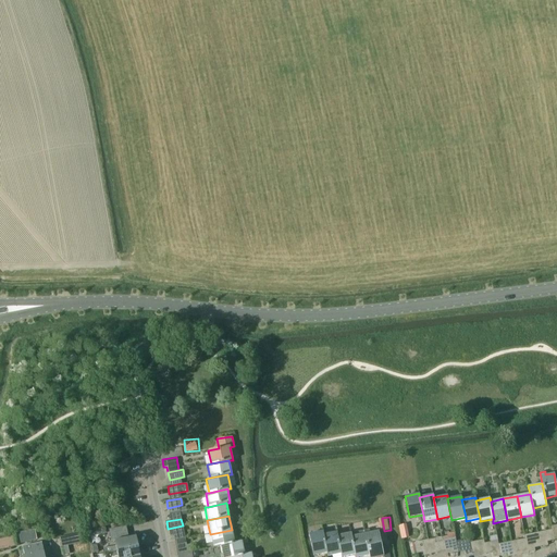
[(184,533),(183,525),(168,529),(170,535),(184,533)]
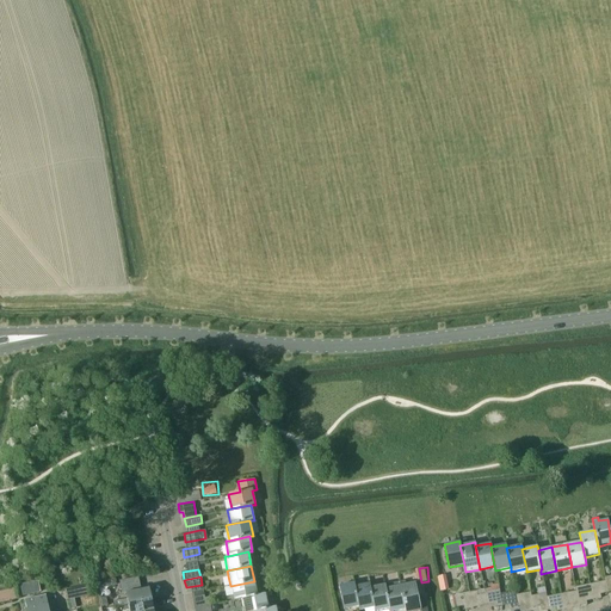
[(124,605),(152,599),(150,592),(153,592),(152,588),(141,590),(139,578),(119,581),(122,594),(127,593),(127,599),(113,602),(115,608),(124,605)]
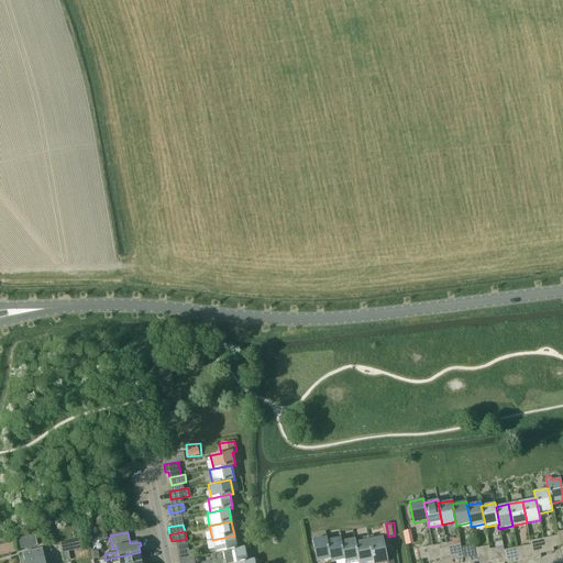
[(108,540),(106,533),(88,537),(89,543),(108,540)]
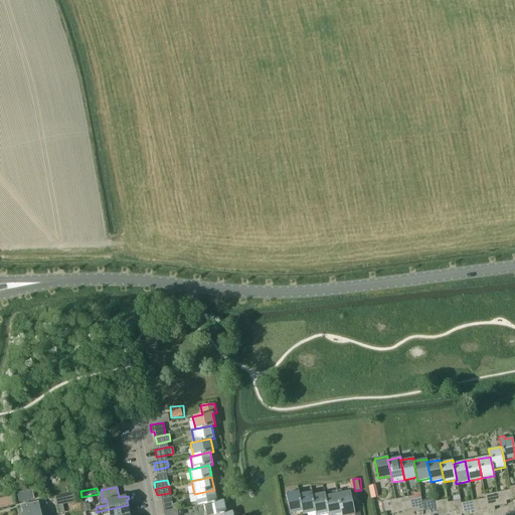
[(336,490),(336,494),(337,494),(341,513),(341,514),(350,514),(355,514),(354,510),(350,491),(342,493),(341,489),(336,490)]
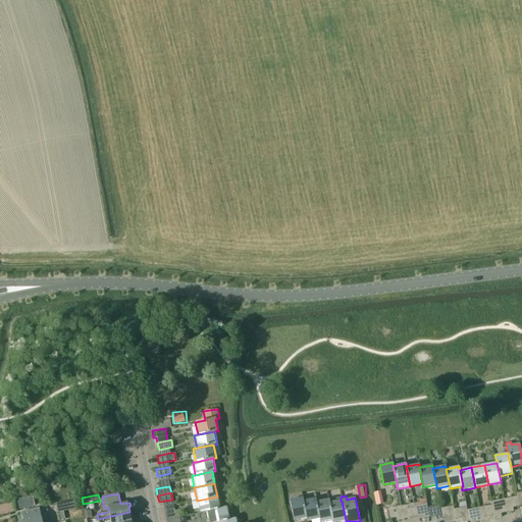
[(219,509),(217,497),(197,501),(199,513),(206,511),(219,509)]
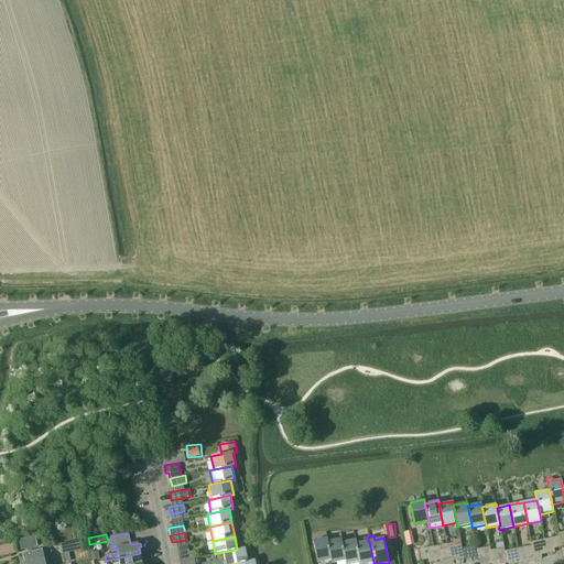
[(21,550),(36,546),(34,538),(19,541),(21,550)]
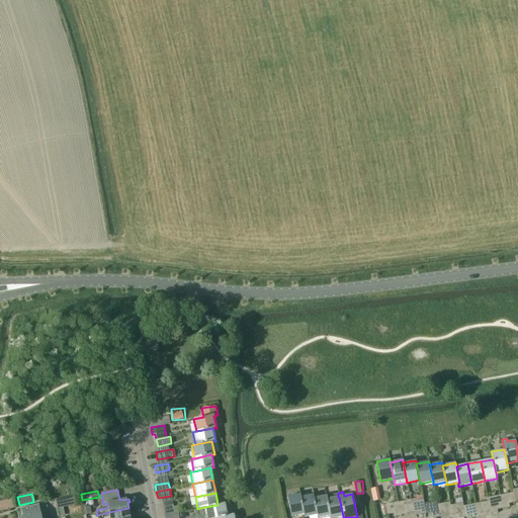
[(300,497),(299,494),(287,496),(291,516),(304,514),(304,513),(300,497)]
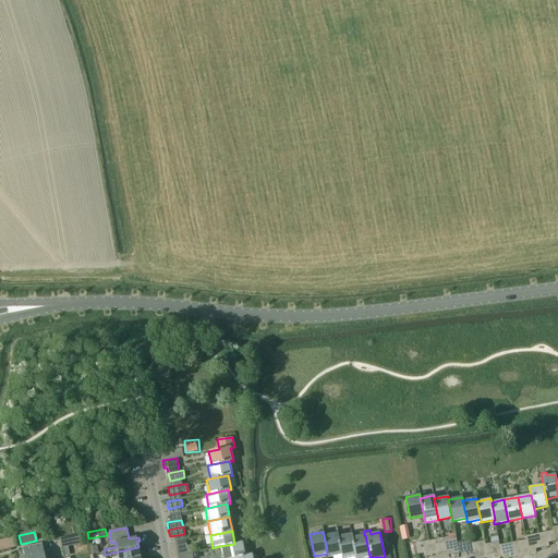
[(549,546),(546,532),(538,533),(542,547),(549,546)]
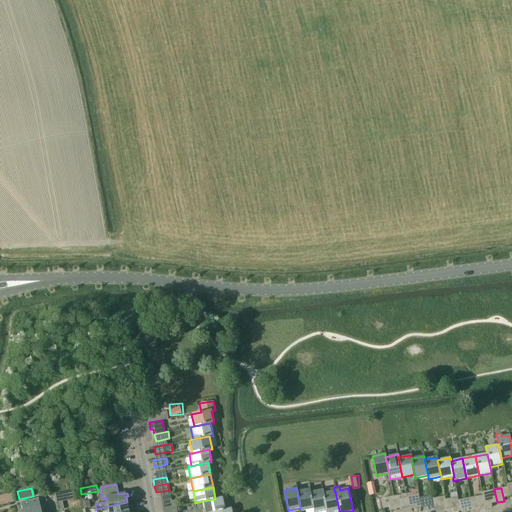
[(300,511),(312,508),(313,508),(310,492),(309,489),(297,491),(300,507),(300,508),(300,511)]
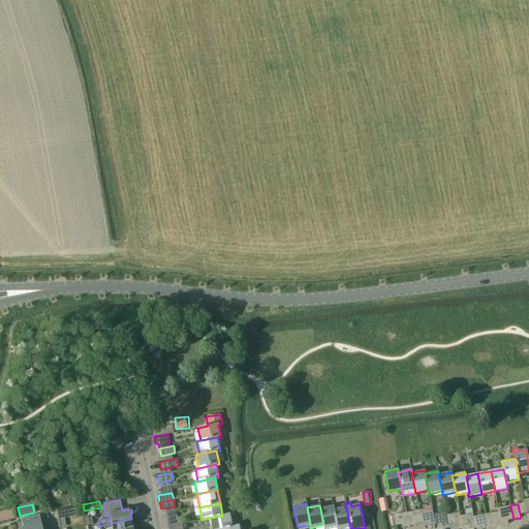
[(333,505),(320,508),(323,525),(322,525),(323,528),(336,526),(337,526),(334,509),(333,505)]
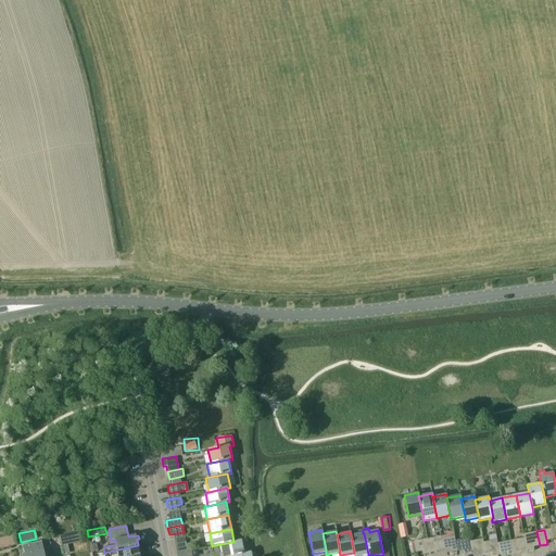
[(353,555),(358,555),(368,554),(364,533),(363,533),(351,535),(354,553),(353,553),(353,555)]
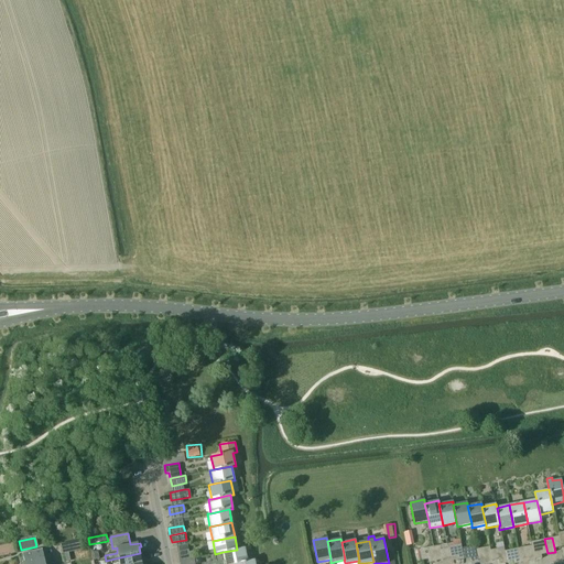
[(542,559),(539,543),(532,545),(534,560),(542,559)]
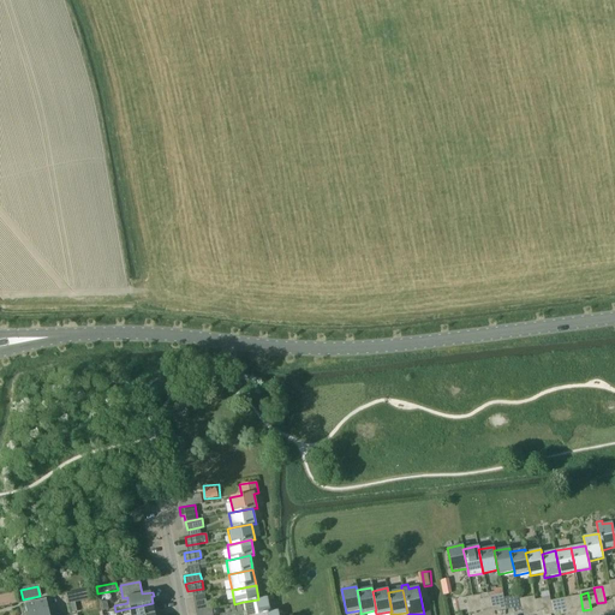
[(479,593),(472,596),(476,611),(483,610),(479,593)]
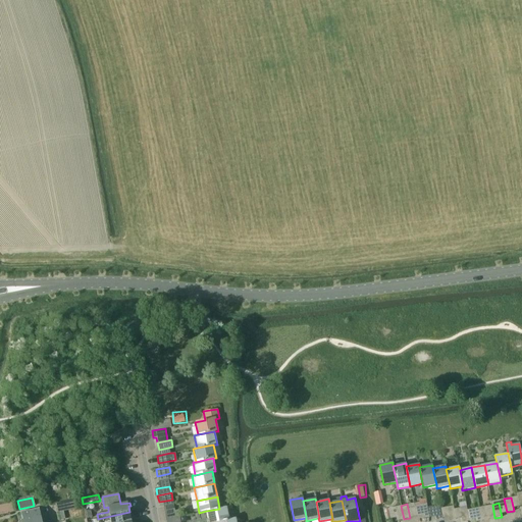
[(429,517),(427,504),(420,505),(422,518),(429,517)]
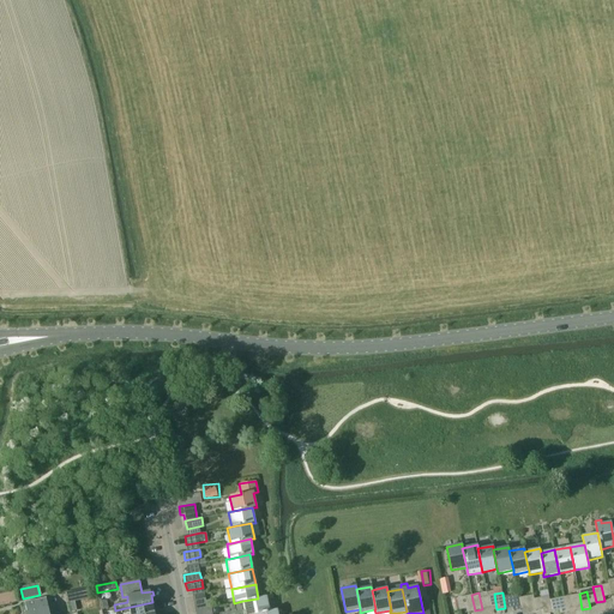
[(521,609),(518,594),(510,596),(512,611),(521,609)]
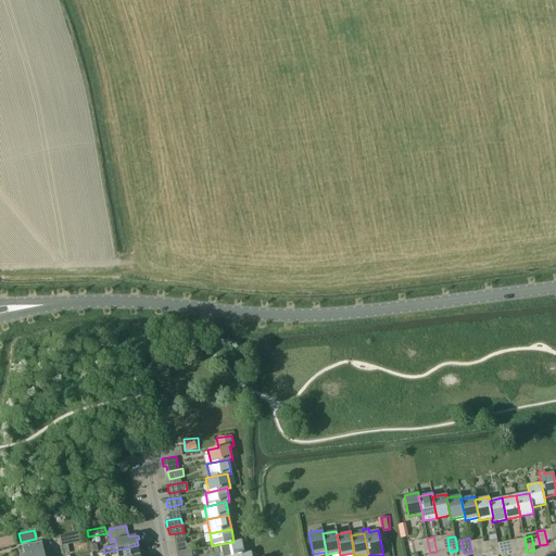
[(422,554),(430,553),(427,539),(420,540),(422,554)]
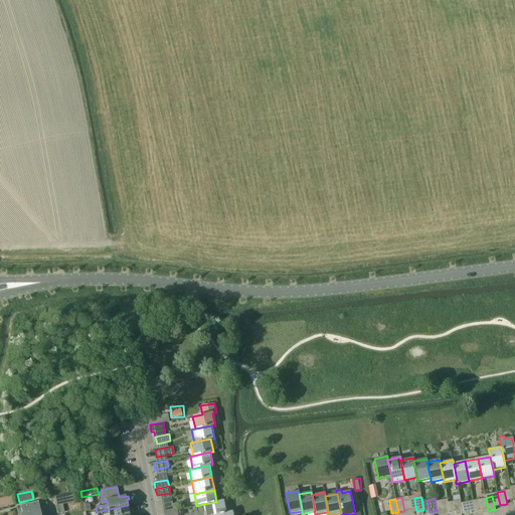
[(450,512),(448,499),(441,500),(444,513),(450,512)]
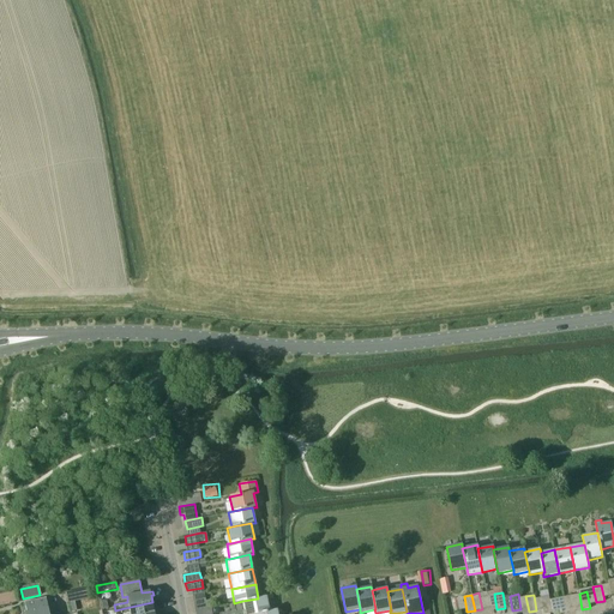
[(564,596),(567,613),(576,611),(572,595),(564,596)]
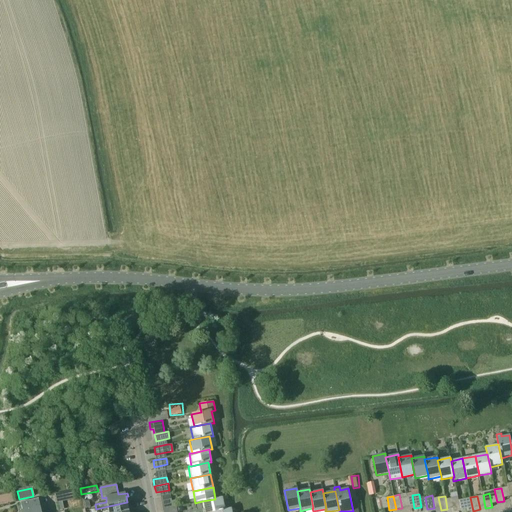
[(213,511),(224,510),(222,497),(215,499),(202,501),(204,511),(213,511)]
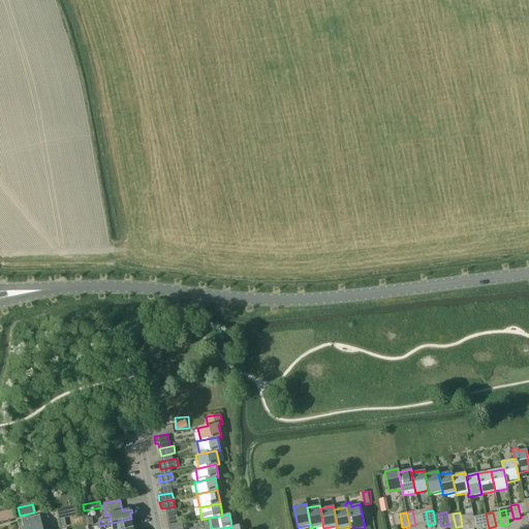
[(475,527),(472,514),(466,515),(468,528),(475,527)]
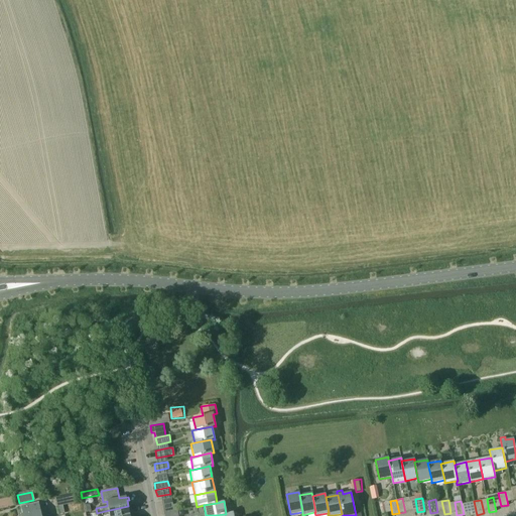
[(470,515),(477,515),(474,501),(468,503),(470,515)]
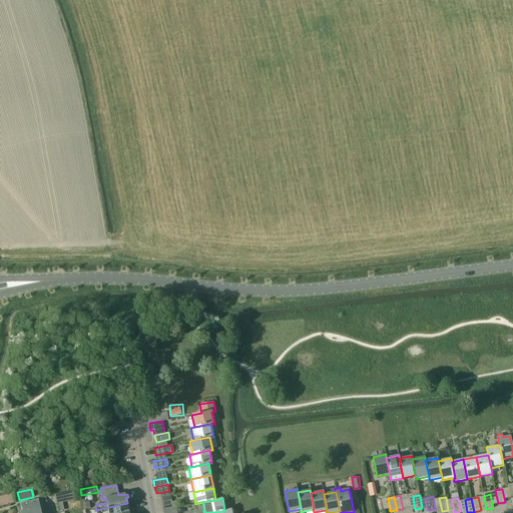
[(47,512),(47,511),(41,512),(38,500),(20,505),(21,507),(17,508),(18,512),(47,512)]
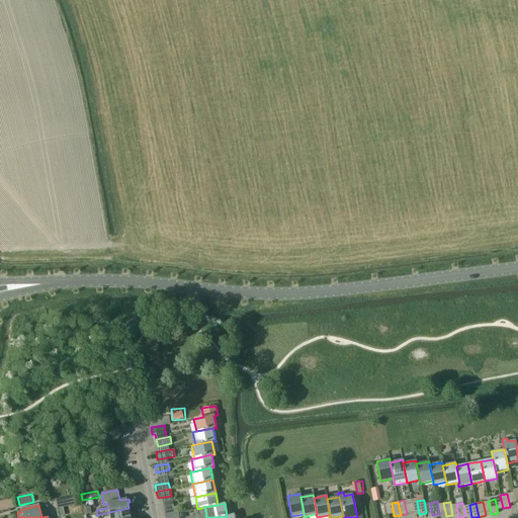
[(165,516),(178,513),(176,507),(164,509),(165,516)]
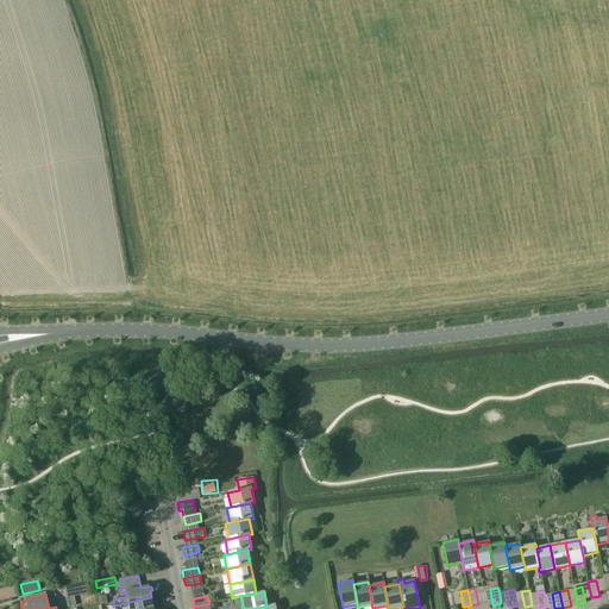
[(152,606),(151,597),(124,603),(125,608),(129,608),(151,608),(156,608),(155,604),(152,606)]
